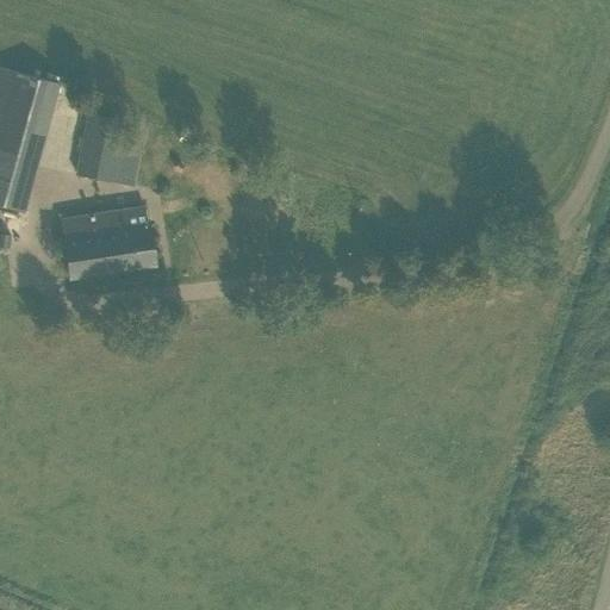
[(0,206),(24,213),(58,83),(0,67),(0,206)]
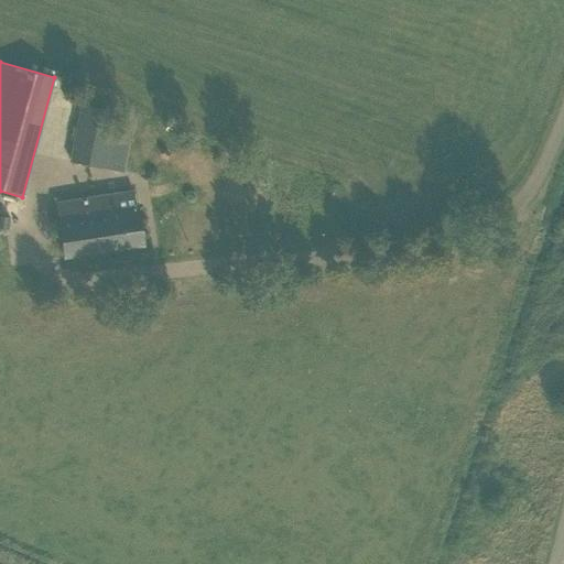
[(80,106),(69,161),(107,167),(112,138),(118,112),(80,106)]
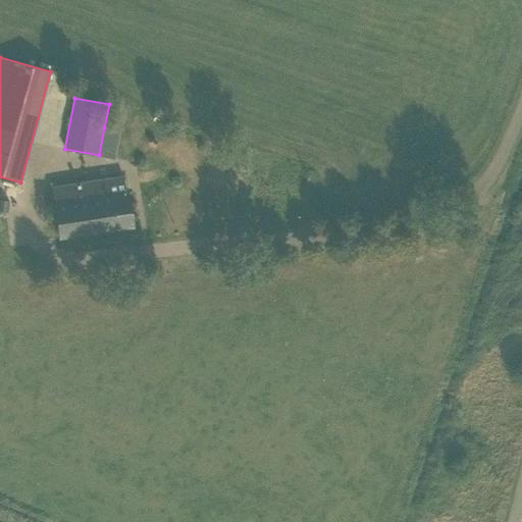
[(318,169),(315,184),(325,186),(328,171),(318,169)]
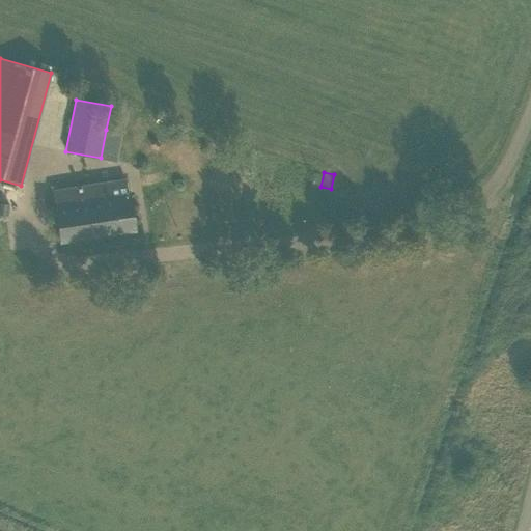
[(55,221),(58,243),(134,230),(127,184),(51,194),(55,221)]
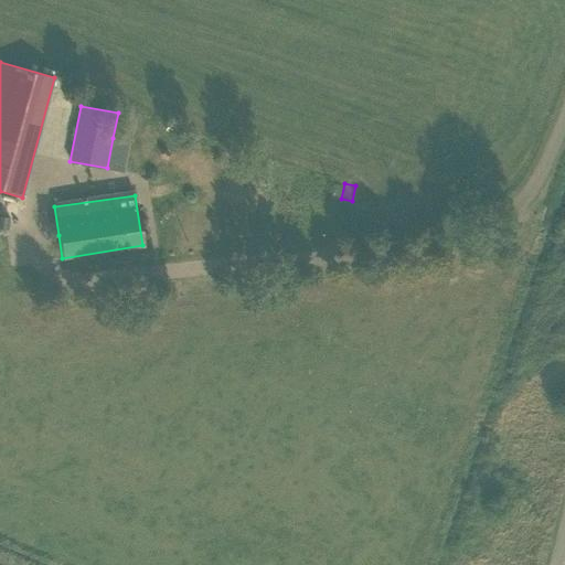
[(0,214),(0,226),(8,227),(9,216),(0,214)]
